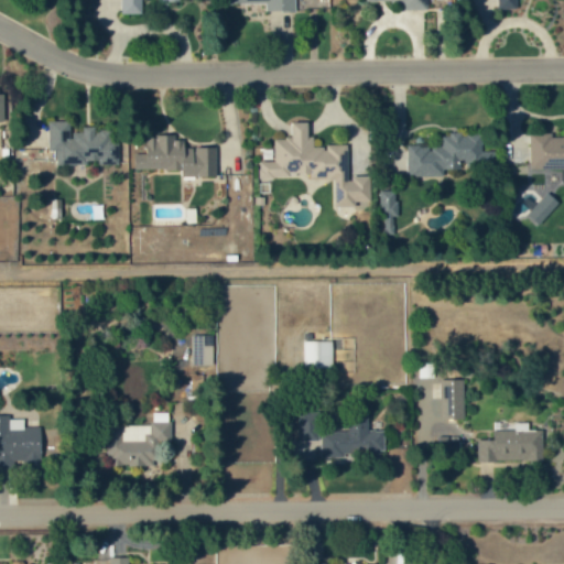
[(119,0),(119,13),(142,13),(141,0),(119,0)]
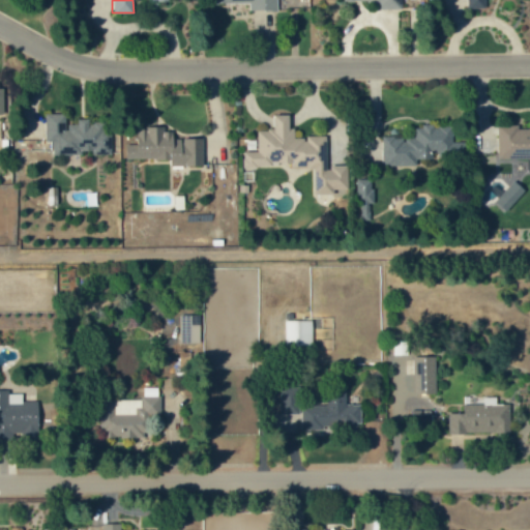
[(402,8),(401,0),(343,0),(344,2),(377,1),(377,9),(402,8)]
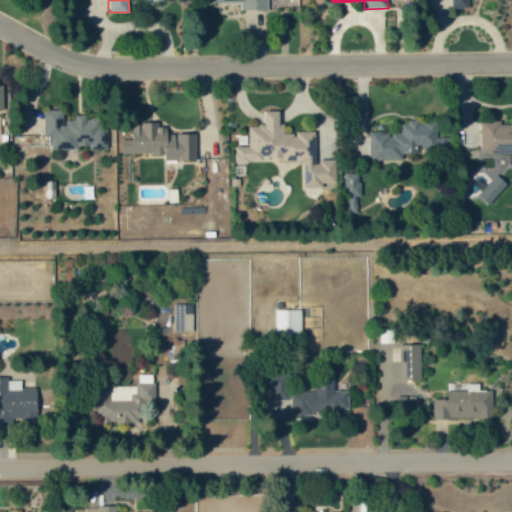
[(452,0),(453,8),(470,8),(469,0),(452,0)]
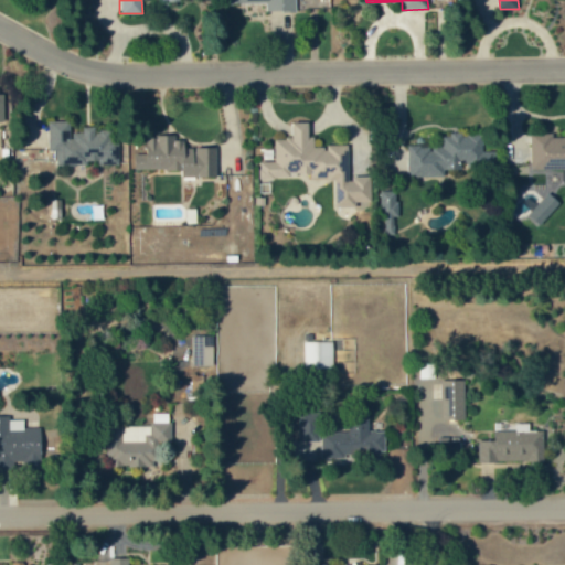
[(56,163),(100,163),(100,164),(119,164),(119,142),(110,142),(110,131),(96,131),(96,128),(70,128),(70,121),(49,121),(49,151),(56,151),(56,163)]
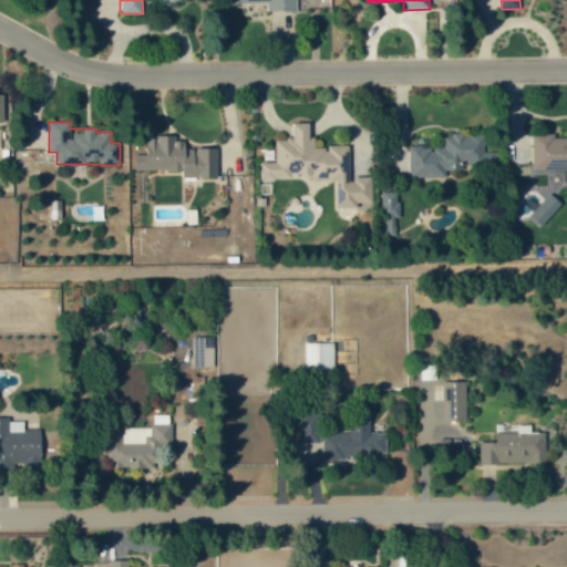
[(350,145),(329,145),(329,147),(316,147),(316,137),(310,137),(310,123),(294,123),(294,135),(276,135),(276,162),(260,162),(260,177),(313,177),(313,181),(338,181),(338,207),(359,207),(359,204),(372,204),(372,178),(350,178),(350,145)]
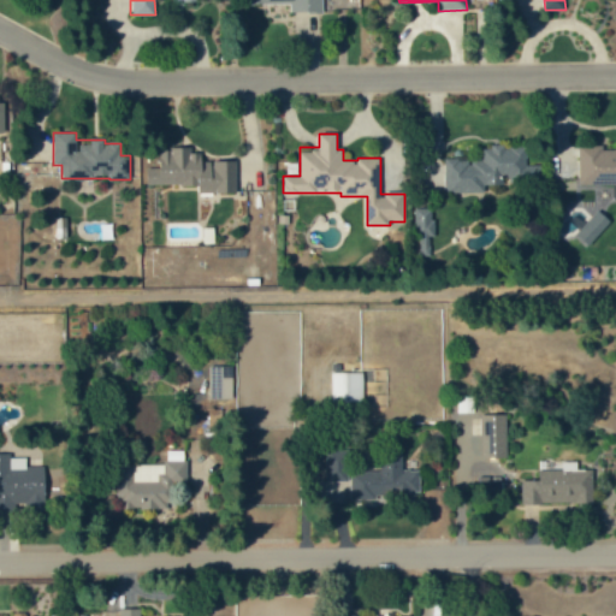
[(615,184),(615,141),(615,150),(604,150),(604,146),(578,146),(579,185),(615,184)]
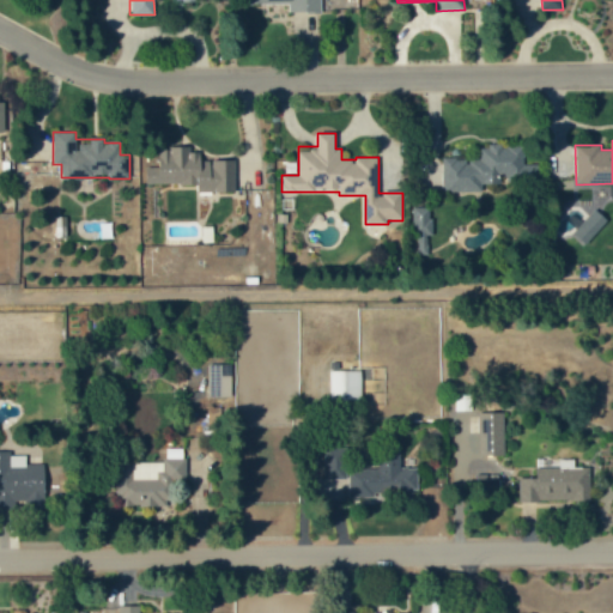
[(442,190),(481,192),(483,184),(499,184),(499,178),(538,180),(538,165),(522,165),(522,146),(489,145),(489,147),(479,147),(479,159),(443,159),(442,190)]
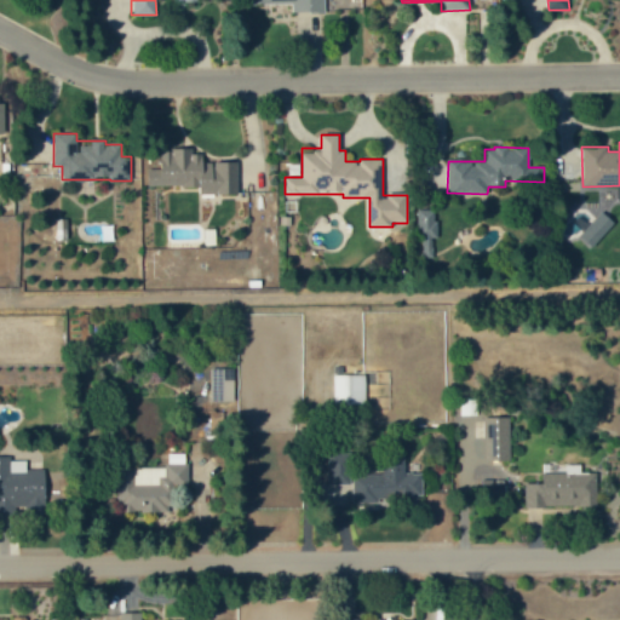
[(239,161),(202,162),(202,154),(193,154),(193,149),(160,149),(160,167),(148,167),(148,187),(201,187),(201,195),(239,194),(239,161)]
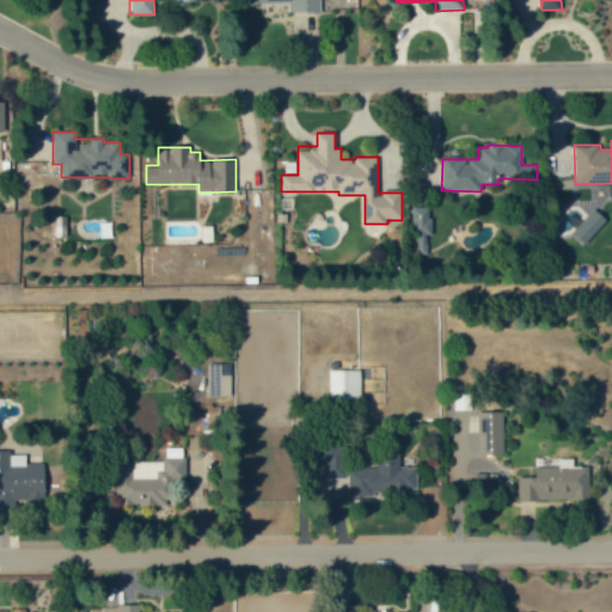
[(430,207),(411,207),(412,234),(430,234),(430,207)]
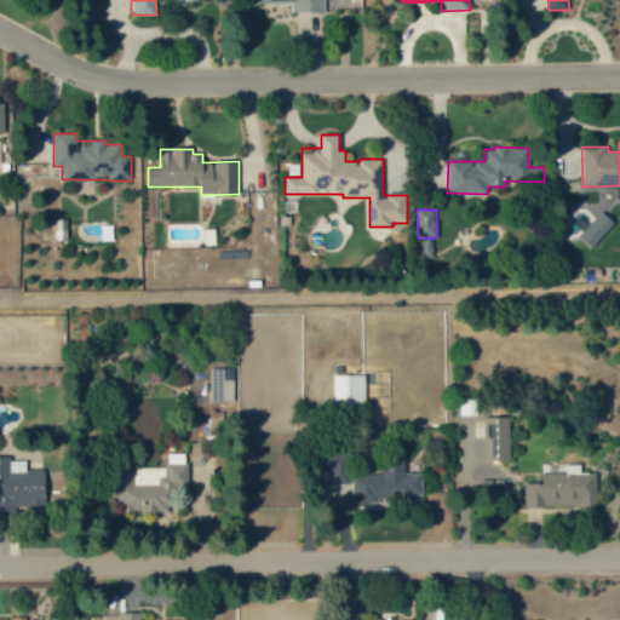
[(234,369),(211,368),(211,401),(234,402),(234,369)]
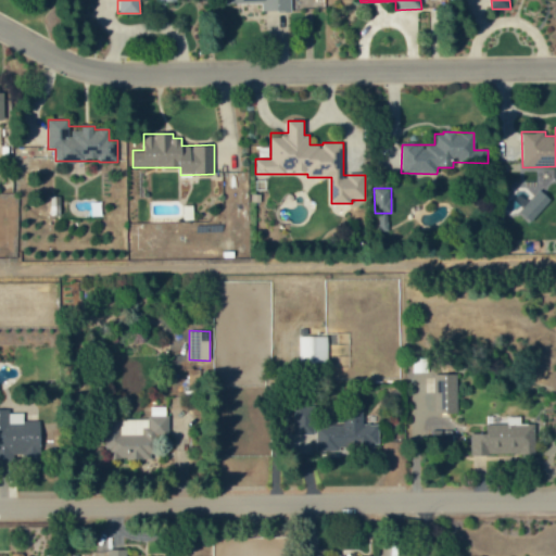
[(327,336),(299,337),(299,364),(327,363),(327,336)]
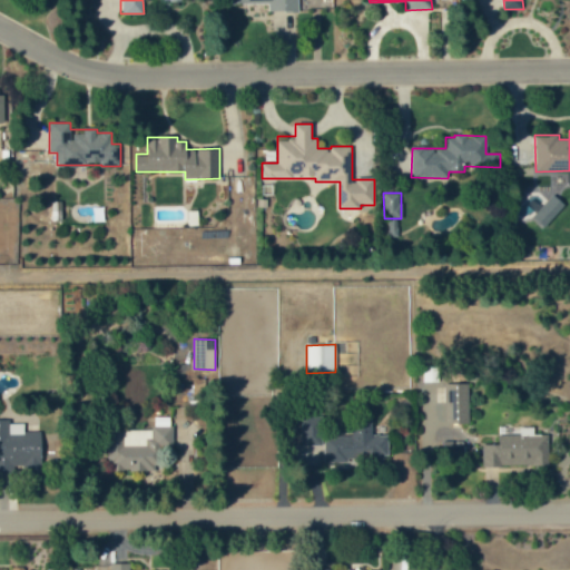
[(469,383),(445,384),(445,424),(469,424),(469,383)]
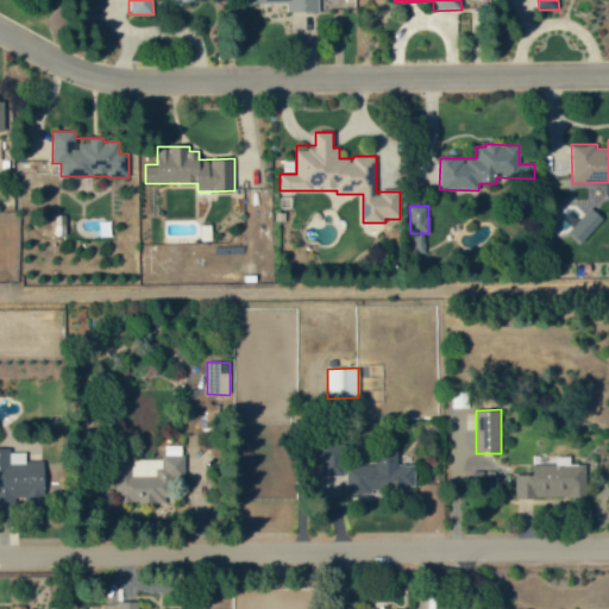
[(344,445),(321,445),(321,476),(345,476),(344,445)]
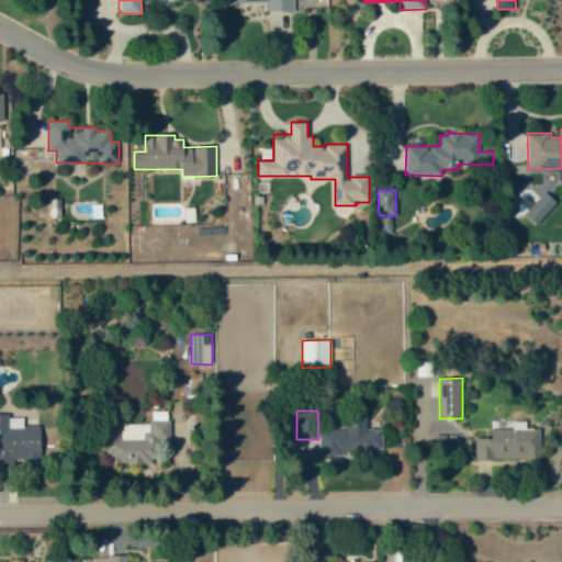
[(41,426),(24,426),(24,417),(11,417),(10,414),(0,413),(0,465),(13,465),(13,462),(41,462),(41,426)]
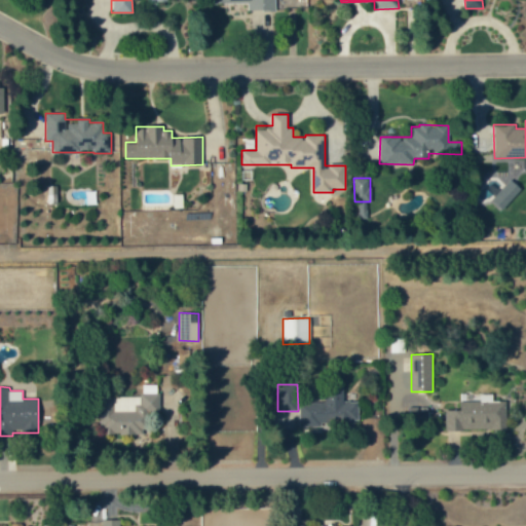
[(300,427),(321,427),(321,426),(353,426),(353,421),(359,421),(359,402),(343,402),(343,388),(325,388),(325,404),(300,404),(300,427)]
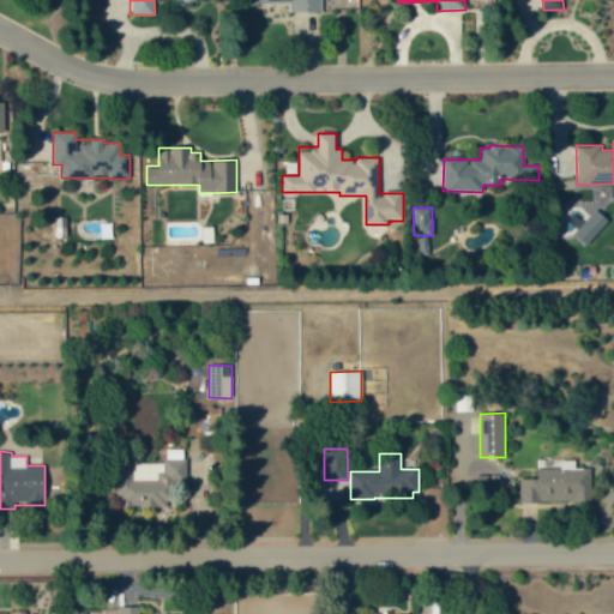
[(133,480),(133,464),(118,464),(116,507),(166,509),(167,481),(133,480)]
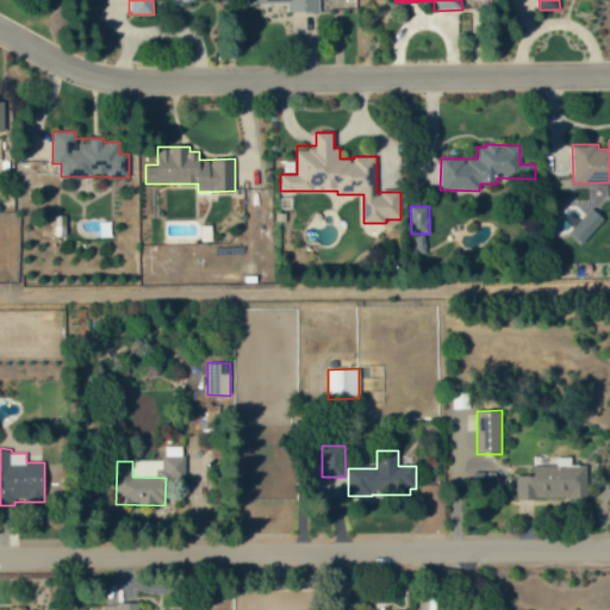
[(587,499),(587,466),(533,467),(533,475),(516,475),(516,499),(587,499)]
